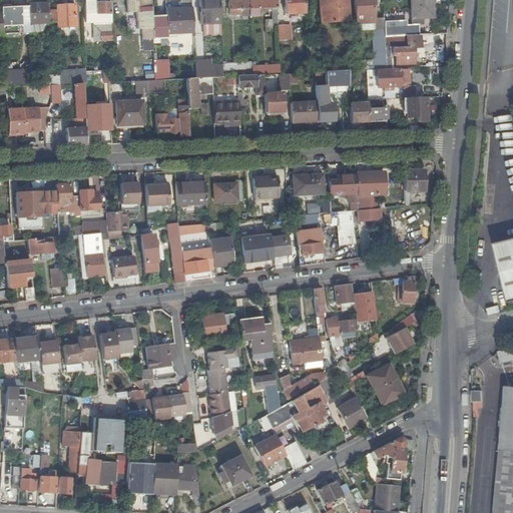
[(167,33),(167,16),(152,16),(151,0),(127,0),(128,12),(136,12),(137,29),(142,29),(142,40),(153,39),(153,38),(159,38),(168,37),(167,33)]
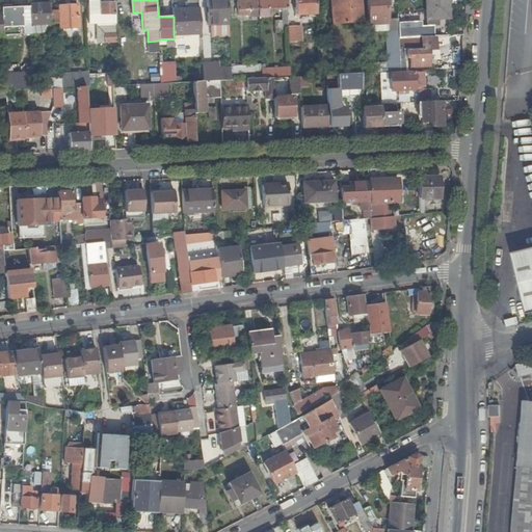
[(229,21),(228,0),(207,0),(209,24),(220,24),(220,21),(229,21)]
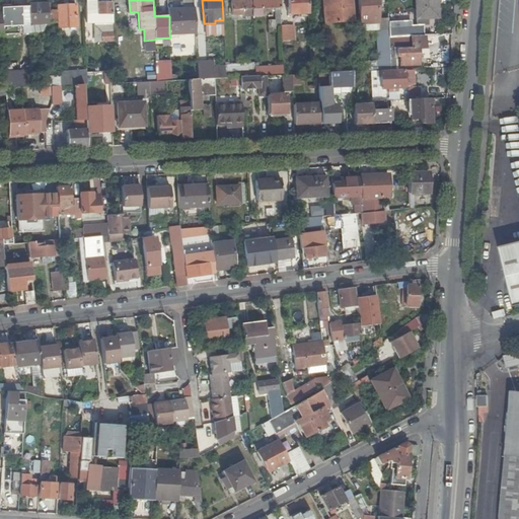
[(253,16),(251,0),(231,0),(232,15),(244,14),(244,16),(253,16)]
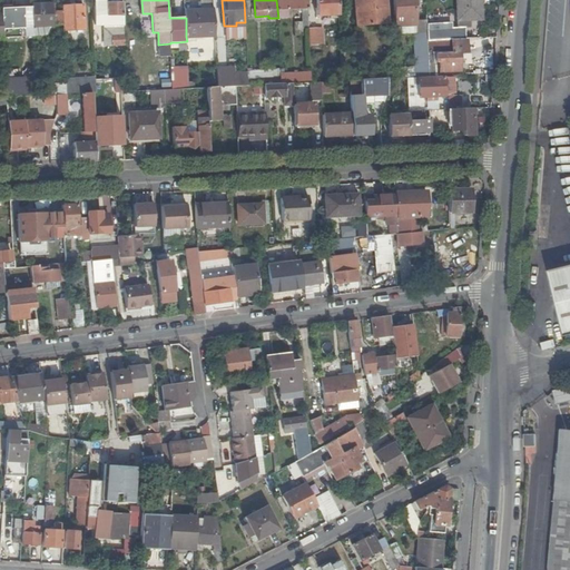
[(308,10),(307,0),(276,0),(278,18),(287,17),(287,10),(303,10),(308,10)]
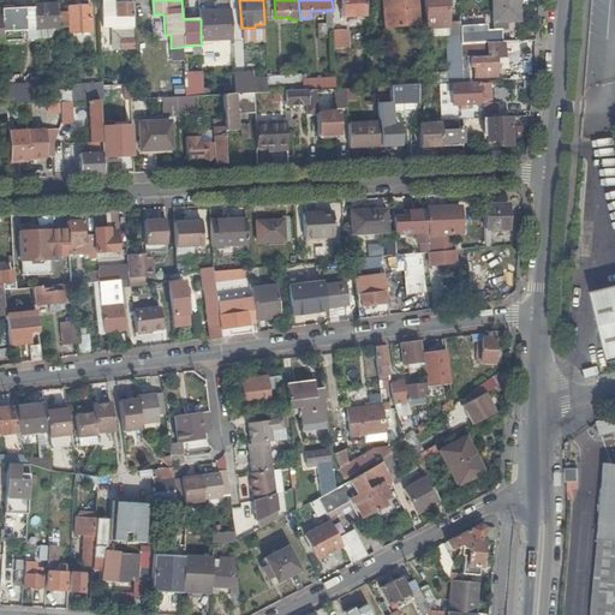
[(366,16),(364,0),(340,0),(342,17),(366,16)]
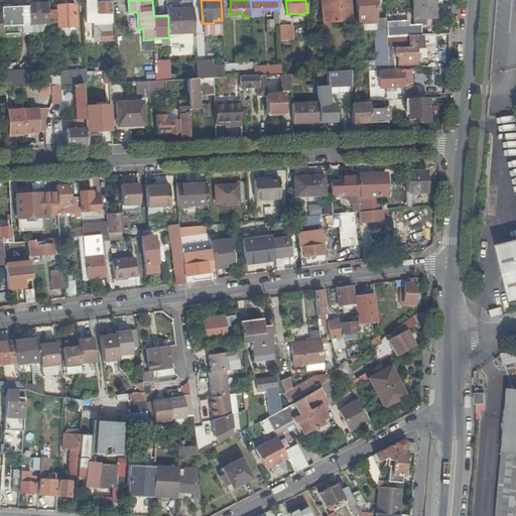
[(321,0),(324,23),(352,21),(349,0),(321,0)]
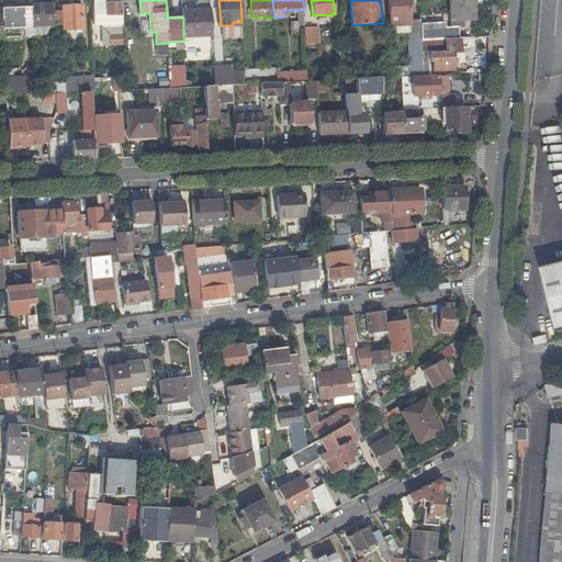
[(388,0),(390,26),(408,25),(409,24),(407,0),(388,0)]
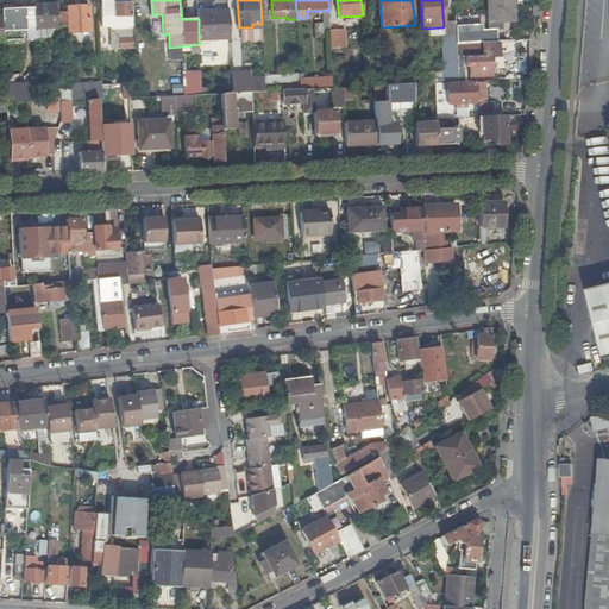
[(489,0),(490,22),(500,22),(515,20),(514,0),(489,0)]
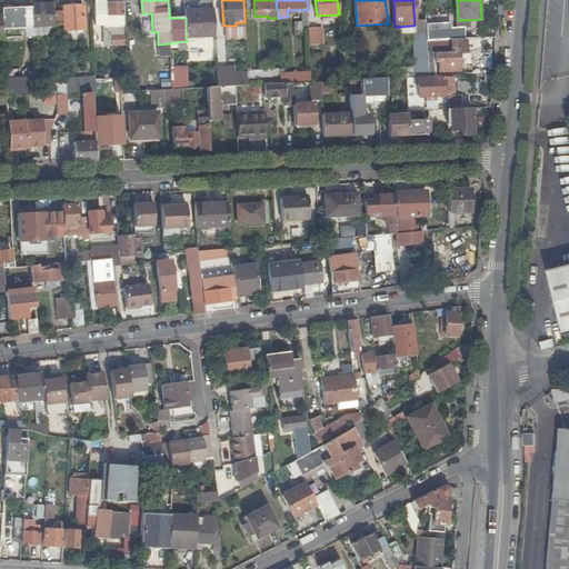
[(123,25),(122,3),(110,3),(108,3),(95,3),(96,25),(123,25)]
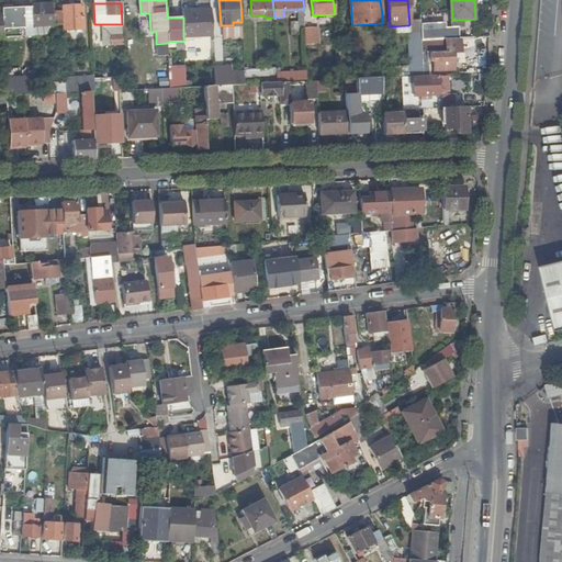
[(51,4),(31,6),(31,10),(32,26),(52,25),(51,4)]
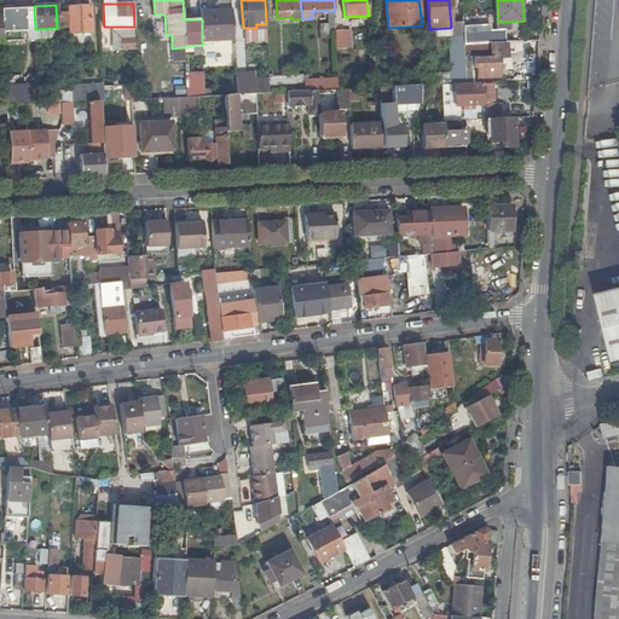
[(90,6),(68,7),(69,33),(91,32),(90,6)]
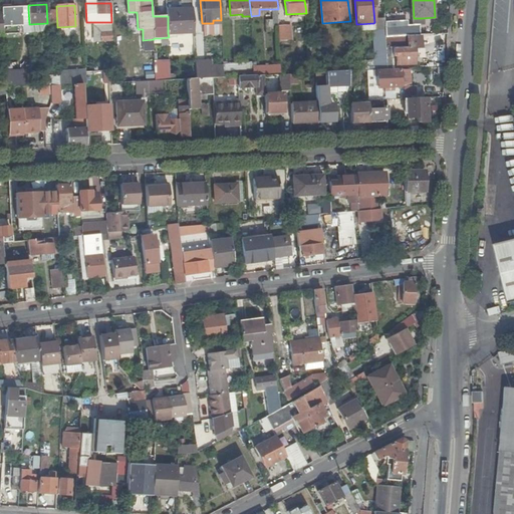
[(28,9),(1,10),(2,14),(3,31),(22,31),(22,33),(30,33),(29,24),(28,9)]
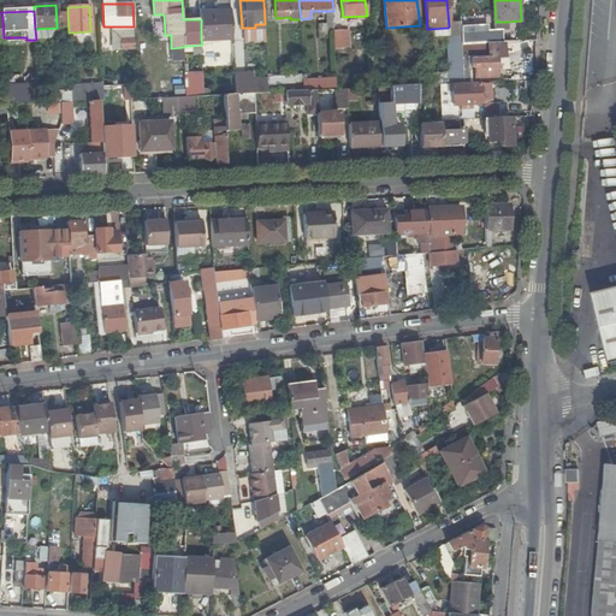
[(200,12),(201,40),(234,39),(231,11),(200,12)]
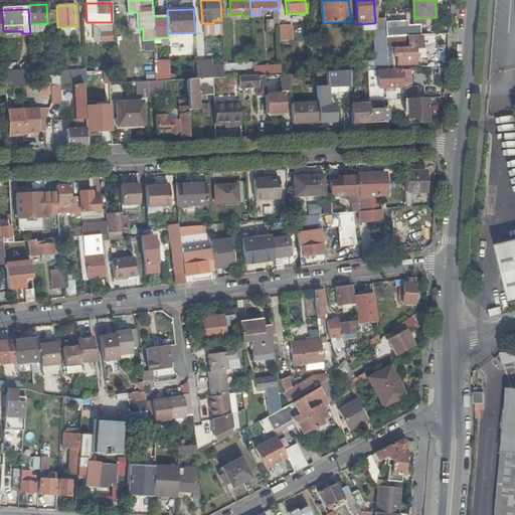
[(113,40),(112,26),(107,27),(107,33),(102,33),(102,41),(113,40)]
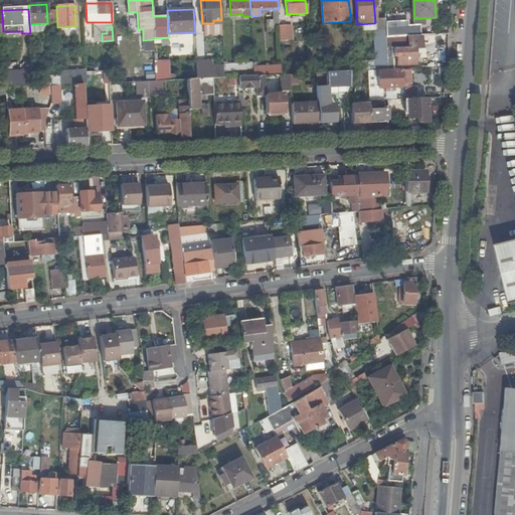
[(287,26),(280,27),(280,41),(288,41),(287,26)]
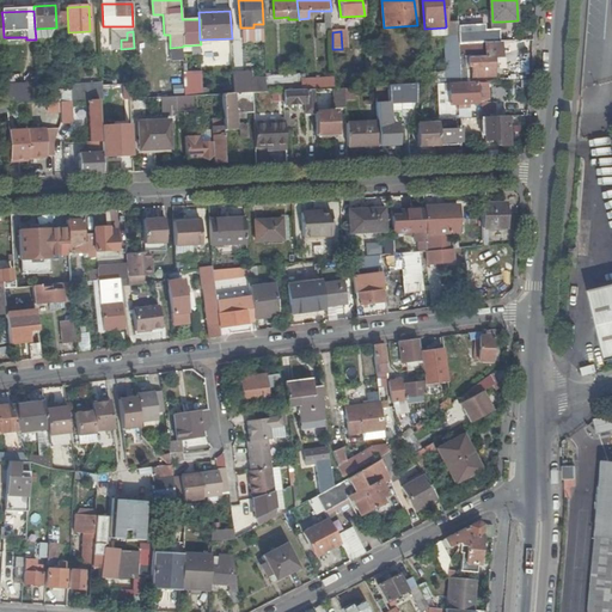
[(447,83),(461,83),(460,56),(459,43),(459,31),(445,32),(447,72),(447,83)]
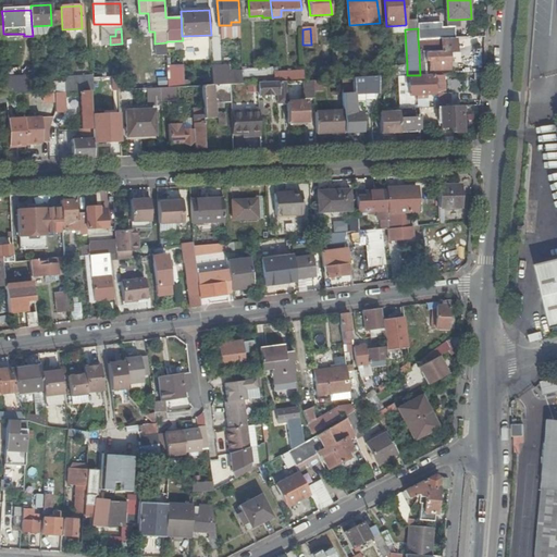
[(192,38),(192,59),(203,59),(202,38),(192,38)]
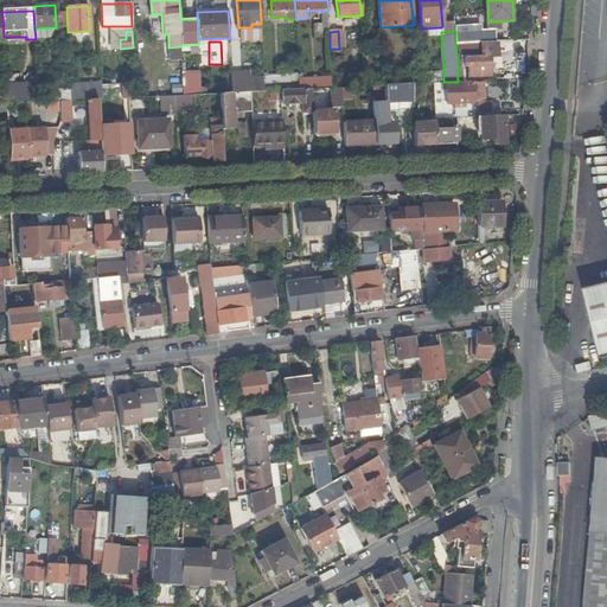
[(498,58),(498,42),(481,42),(483,58),(464,58),(464,66),(467,66),(468,77),(490,76),(490,58),(498,58)]
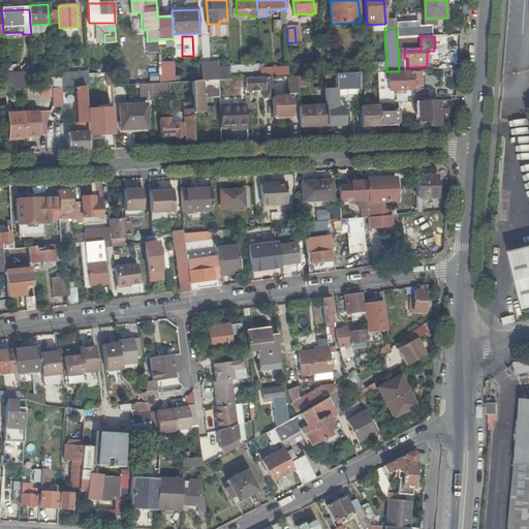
[(397,37),(398,49),(410,48),(409,37),(397,37)]
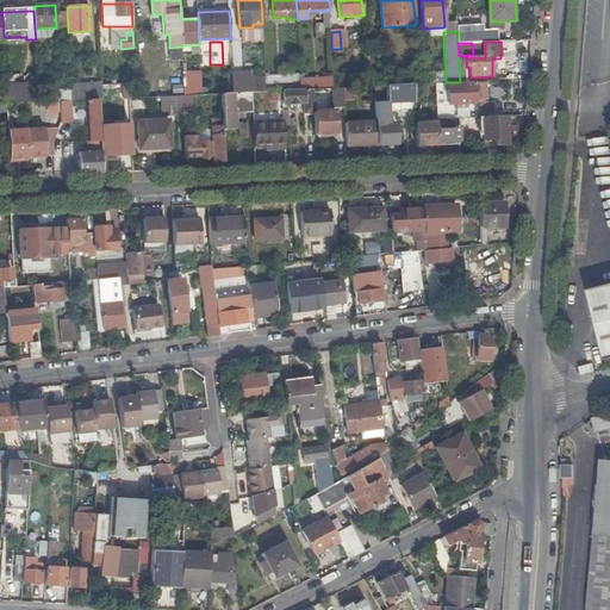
[(200,44),(190,45),(190,50),(192,50),(192,55),(200,55),(200,44)]
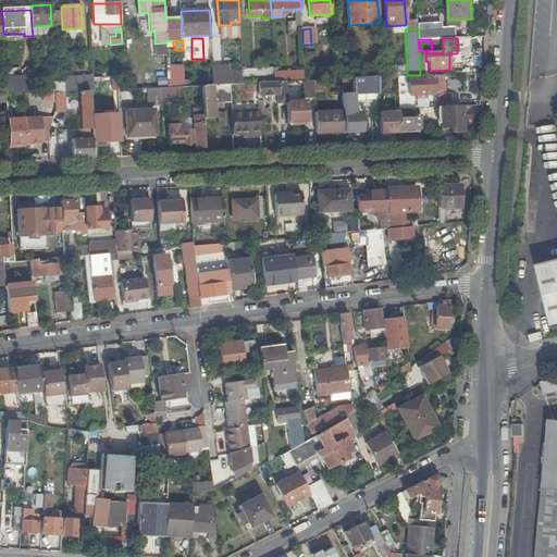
[(243,83),(243,70),(224,71),(224,65),(214,66),(215,85),(230,84),(243,83)]
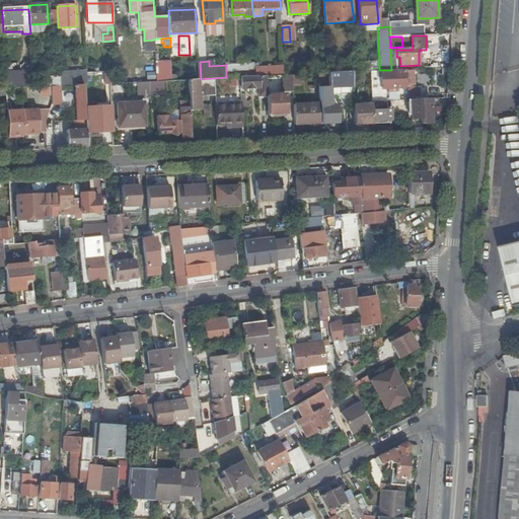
[(371,71),(379,70),(379,61),(362,62),(362,71),(371,71)]
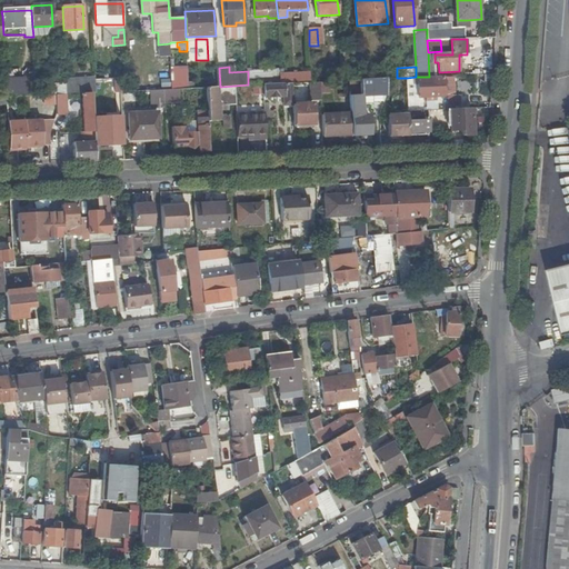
[(176,89),(178,88),(187,88),(186,68),(176,69),(176,89)]
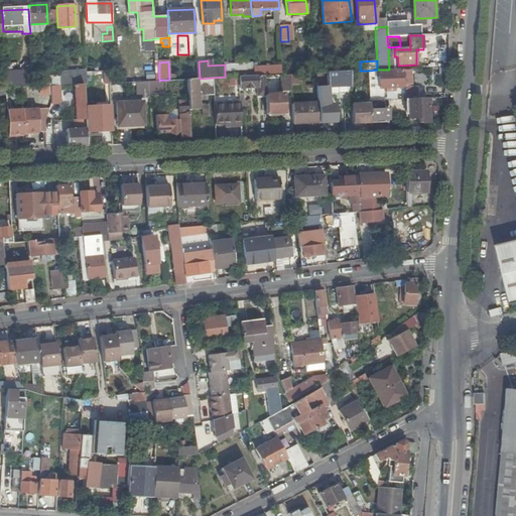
[(254,62),(225,63),(225,65),(225,77),(234,77),(239,77),(255,76),(255,75),(254,67),(254,62)]
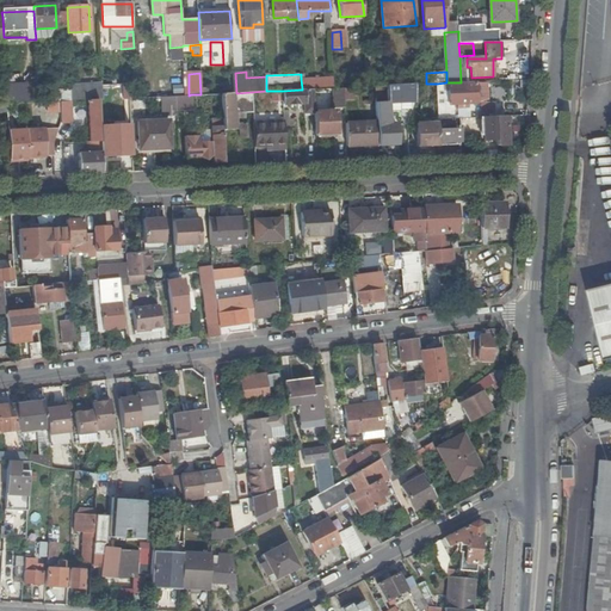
[(334,87),(333,78),(301,79),(302,88),(318,87),(334,87)]
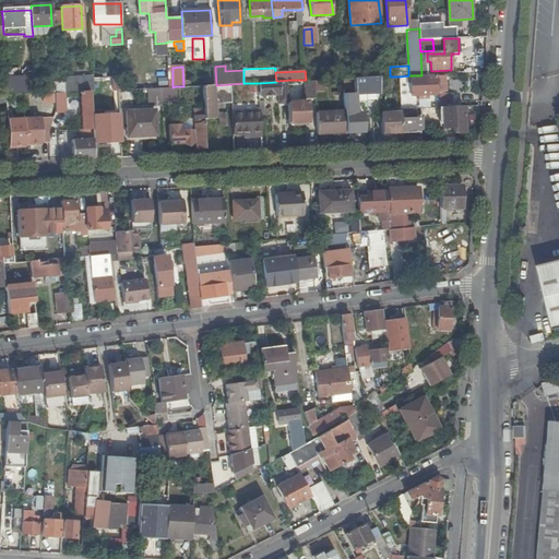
[(401,109),(415,108),(415,95),(437,95),(437,92),(444,92),(443,75),(401,78),(401,83),(400,83),(401,109)]
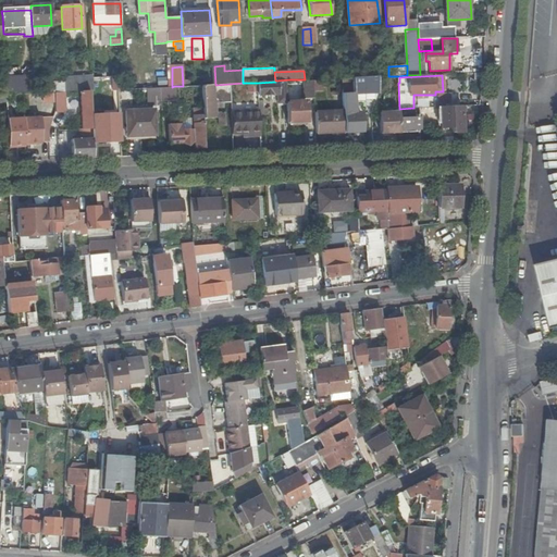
[(354,93),(378,91),(376,78),(353,79),(353,78),(342,78),(344,112),(344,114),(355,114),(354,93)]
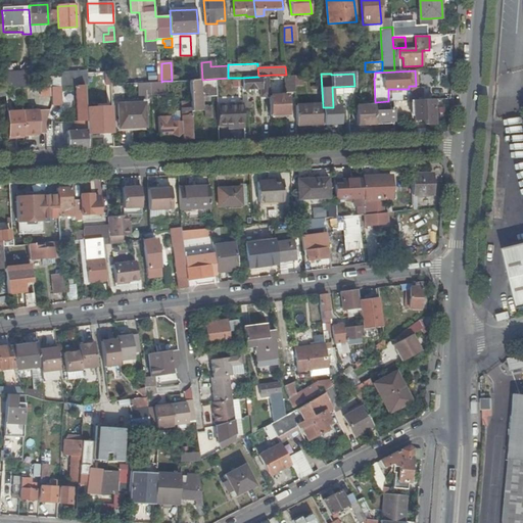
[(287,76),(287,95),(295,94),(295,85),(294,75),(287,76)]
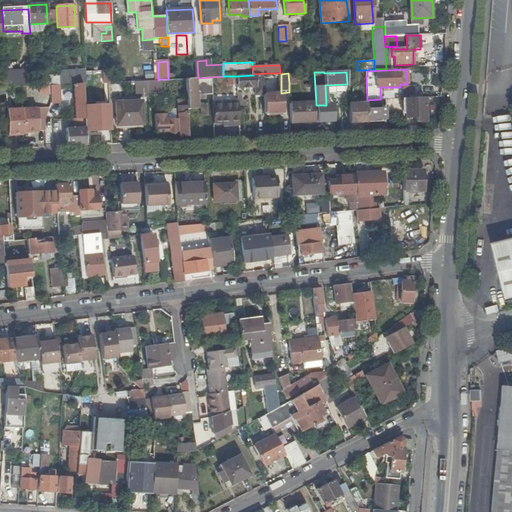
[(288,73),(289,83),(297,82),(297,73),(288,73)]
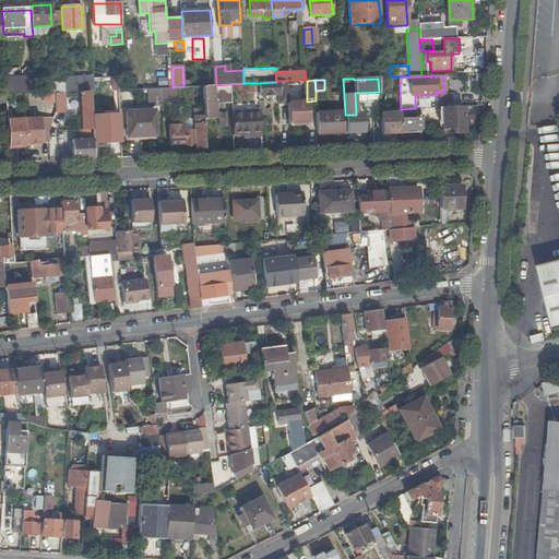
[(278,103),(287,103),(287,102),(287,82),(276,82),(259,83),(260,94),(260,95),(278,94),(278,103)]
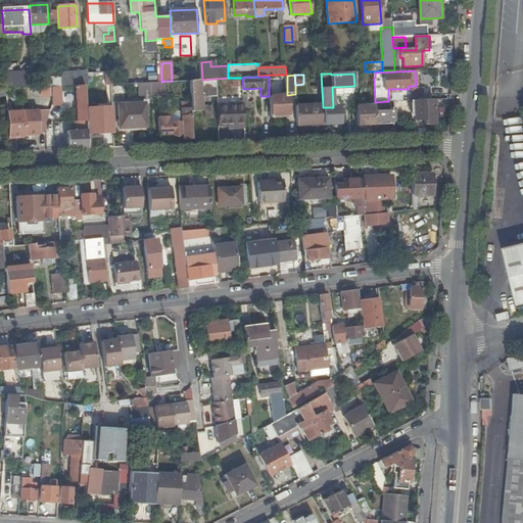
[(33,88),(33,78),(28,78),(19,78),(5,79),(5,89),(6,89),(32,88),(33,88)]
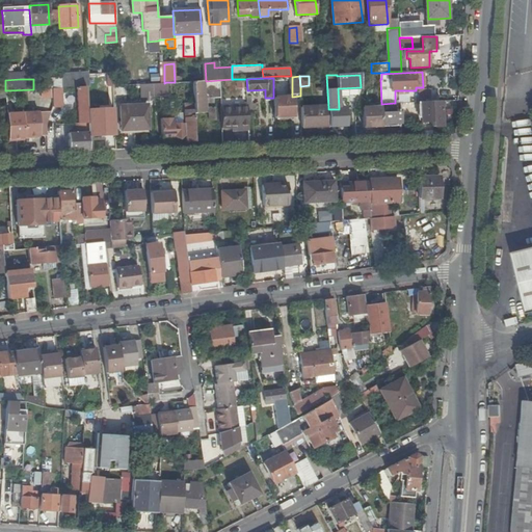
[(90,86),(89,79),(71,79),(71,87),(76,87),(86,86),(90,86)]
